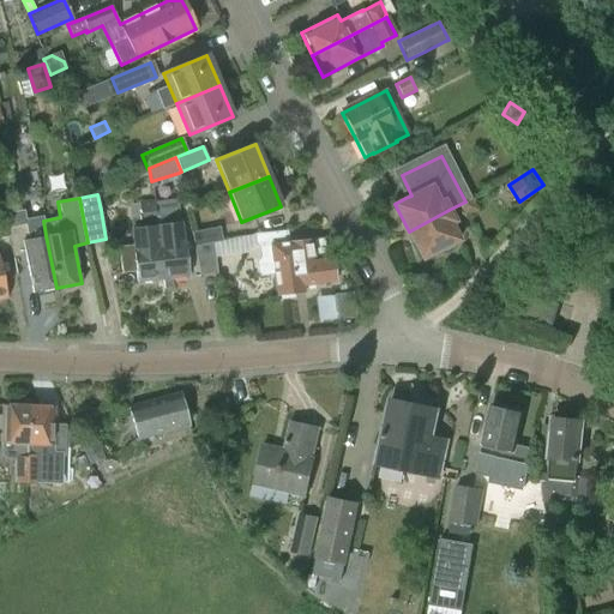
[(473,199),(458,206),(464,218),(479,211),(473,199)]
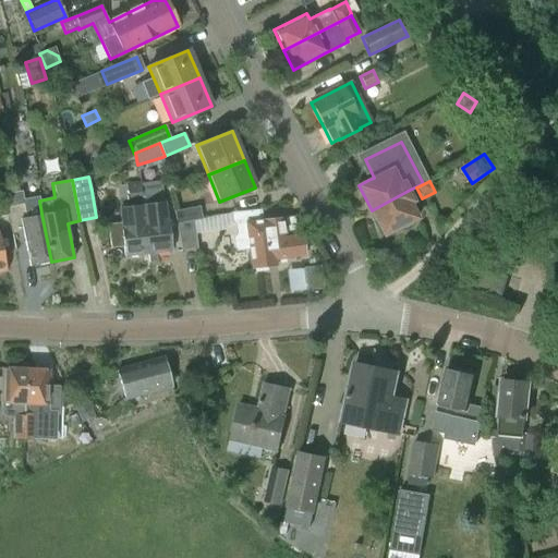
[(154,182),(140,183),(147,254),(148,263),(156,262),(155,253),(170,251),(164,202),(161,182),(154,182)]
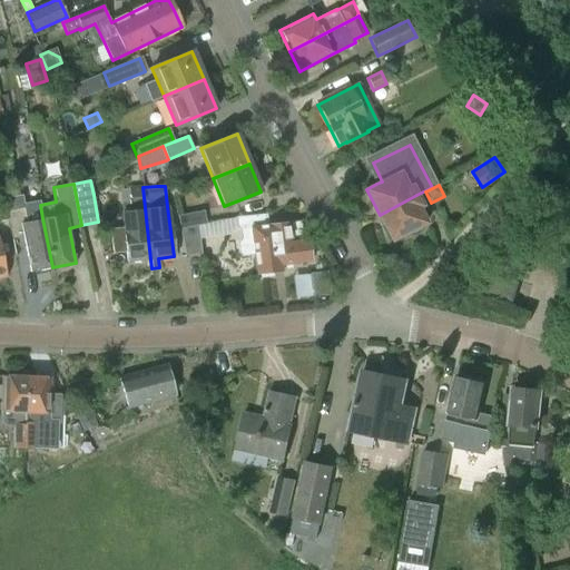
[(124,226),(110,227),(114,255),(127,254),(128,262),(150,259),(143,187),(129,189),(131,209),(121,210),(124,226)]
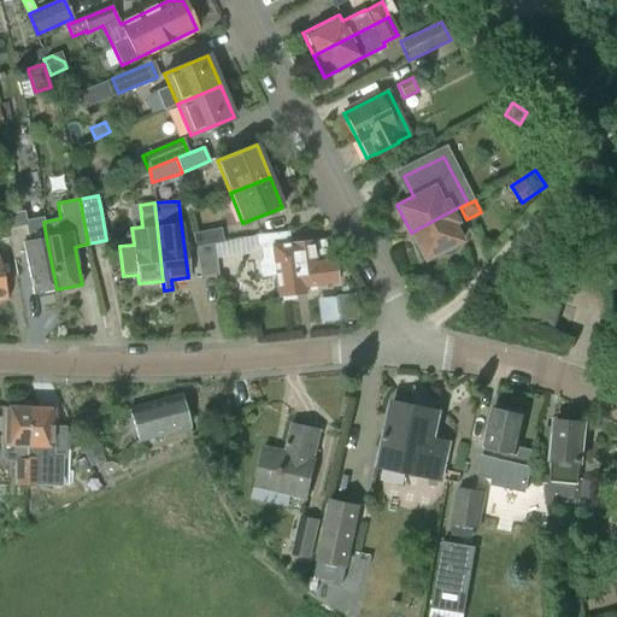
[(451,211),(411,233),(424,259),(444,251),(448,252),(454,248),(456,245),(460,241),(452,225),(457,223),(451,211)]
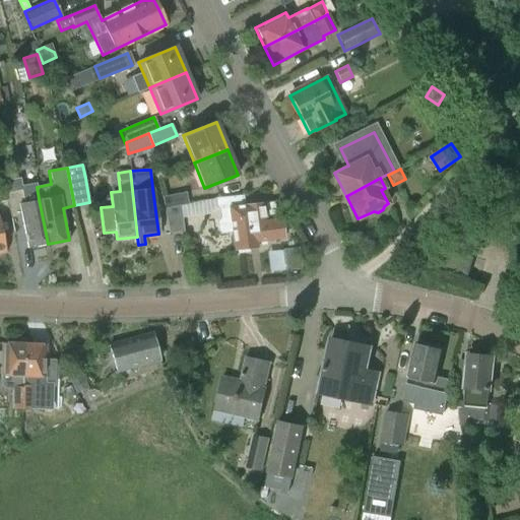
[(6,193),(5,193),(6,201),(10,218),(20,216),(26,248),(48,244),(39,199),(23,203),(20,190),(6,193)]
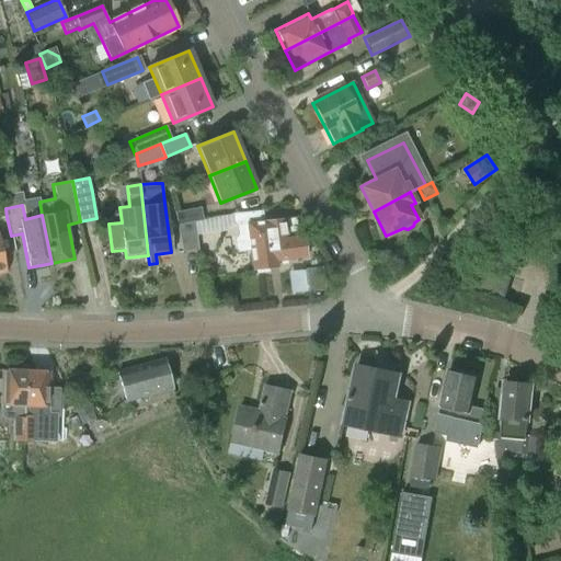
[(199,207),(174,213),(176,226),(194,222),(203,220),(199,207)]
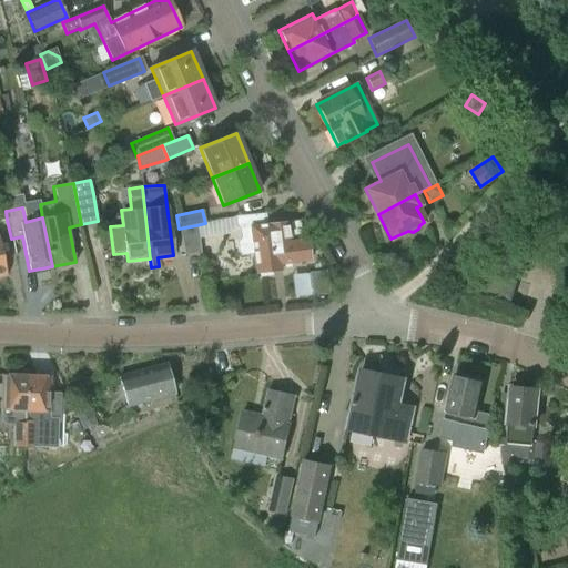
[(265,214),(234,216),(235,226),(239,230),(240,240),(237,243),(239,252),(242,254),(253,253),(256,274),(280,271),(279,264),(311,261),(307,241),(302,241),(300,222),(287,223),(266,225),(265,214)]
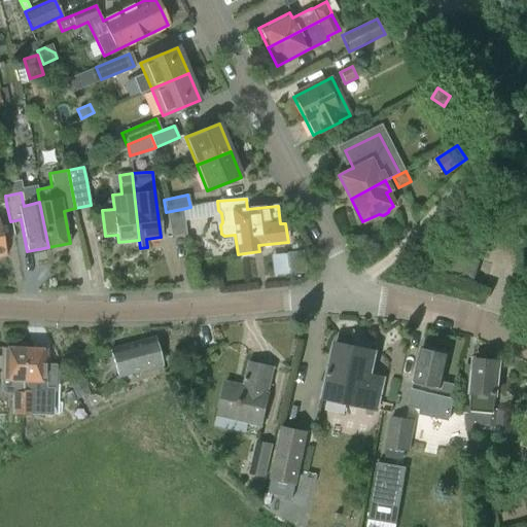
[(182,209),(166,212),(171,237),(185,235),(184,220),(182,209)]
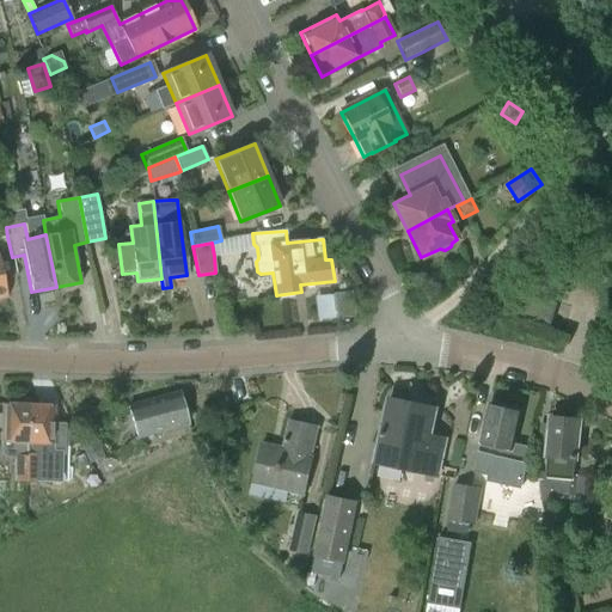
[(545,299),(554,274),(539,269),(530,294),(526,293),(519,316),(550,326),(557,304),(545,299)]
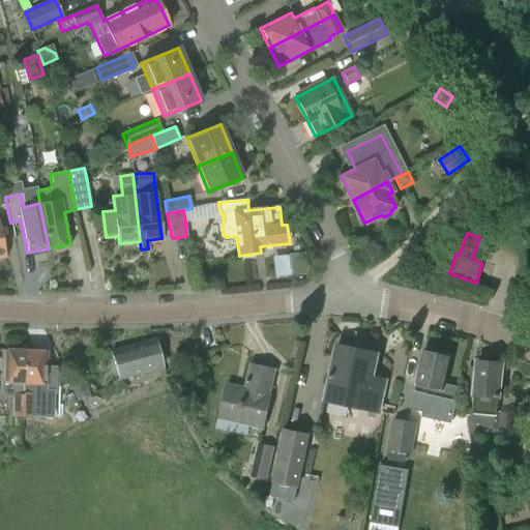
[(111,351),(118,379),(163,367),(154,339),(111,351)]
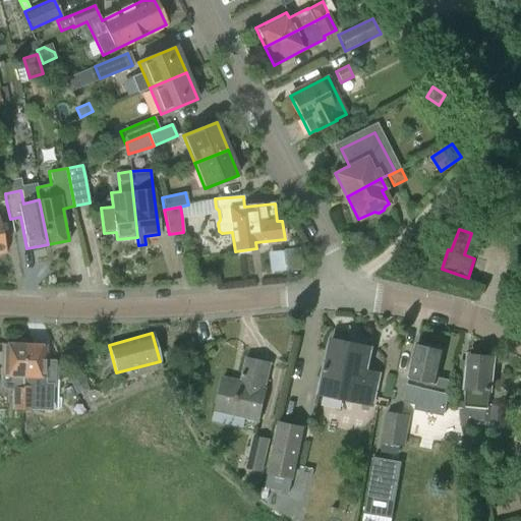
[(363,380),(370,349),(331,340),(319,394),(372,405),(377,383),(363,380)]
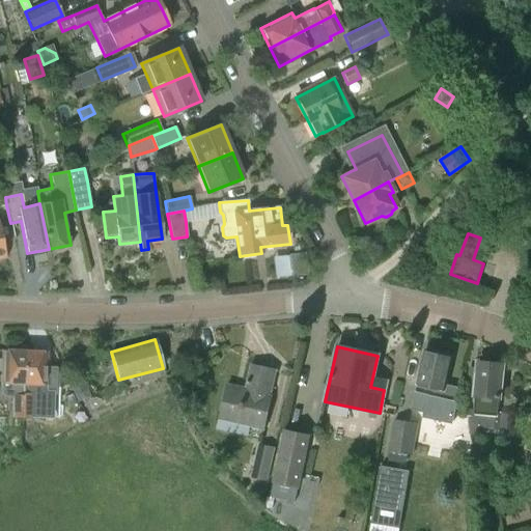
[(3,350),(1,393),(4,396),(9,396),(9,415),(21,416),(24,351),(3,350)]
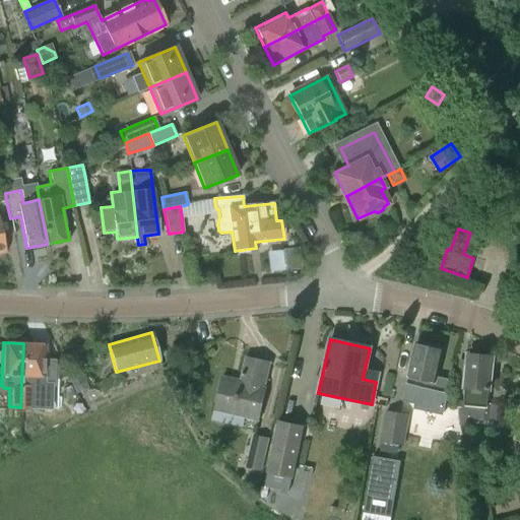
[(23,343),(20,407),(33,407),(34,386),(33,386),(33,376),(42,377),(44,344),(23,343)]
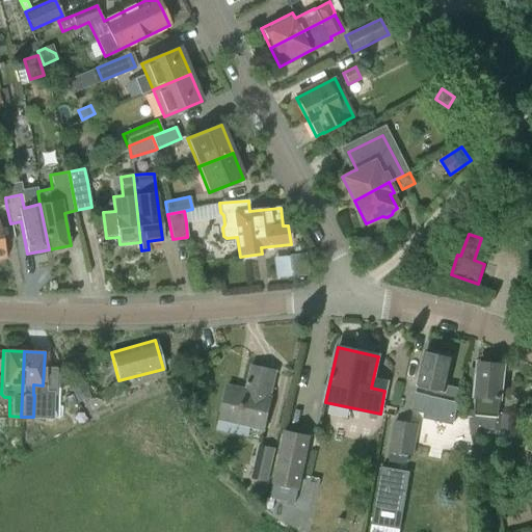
[(425,413),(423,418),(453,424),(460,390),(446,387),(451,358),(449,358),(449,355),(439,353),(437,355),(425,353),(417,393),(416,393),(411,409),(425,413)]
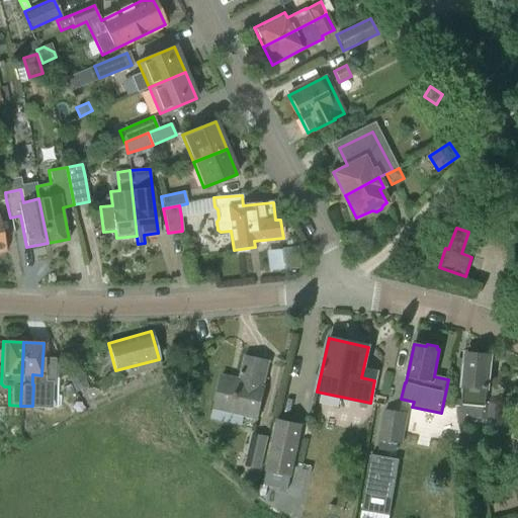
[(461,406),(454,405),(457,423),(465,425),(466,418),(502,421),(503,404),(485,403),(487,389),(488,389),(491,356),(466,353),(462,387),(463,387),(461,406)]
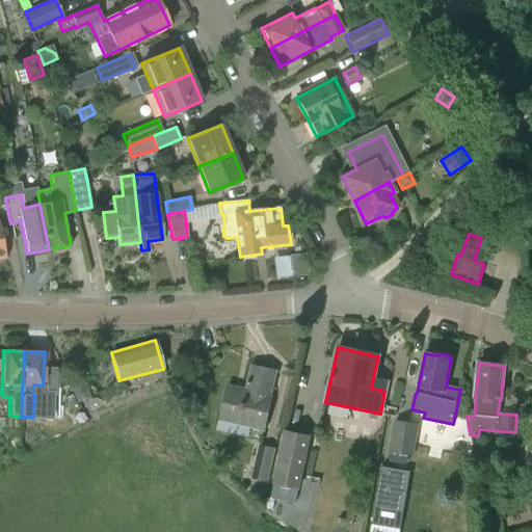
[(221,415),(218,429),(248,436),(251,422),(265,425),(271,397),(270,397),(276,371),(251,366),(245,390),(228,386),(220,415),(221,415)]
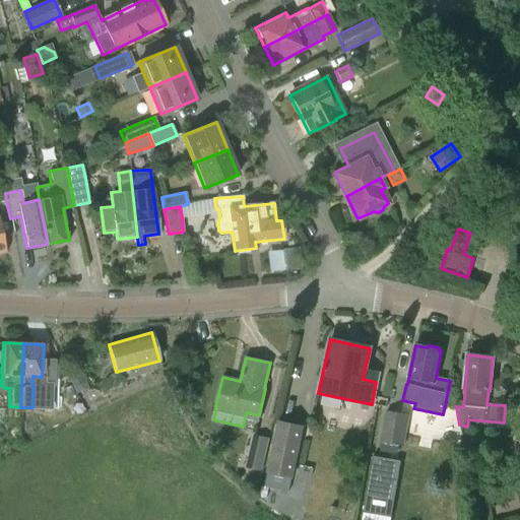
[(80,370),(67,375),(75,394),(88,388),(80,370)]
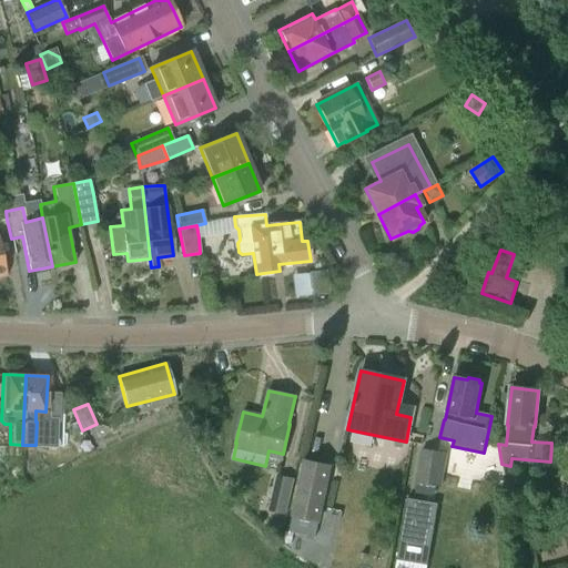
[(415,483),(442,488),(447,454),(421,449),(415,483)]
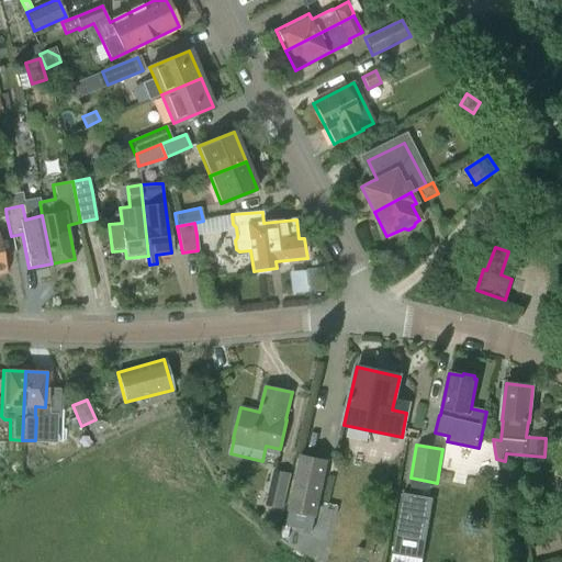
[(290,510),(315,516),(327,462),(301,457),(290,510)]
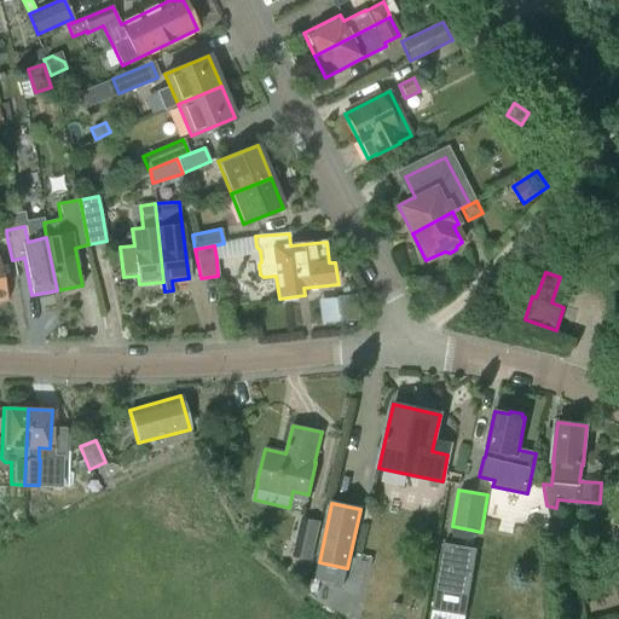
[(291,557),(312,562),(320,522),(301,518),(291,557)]
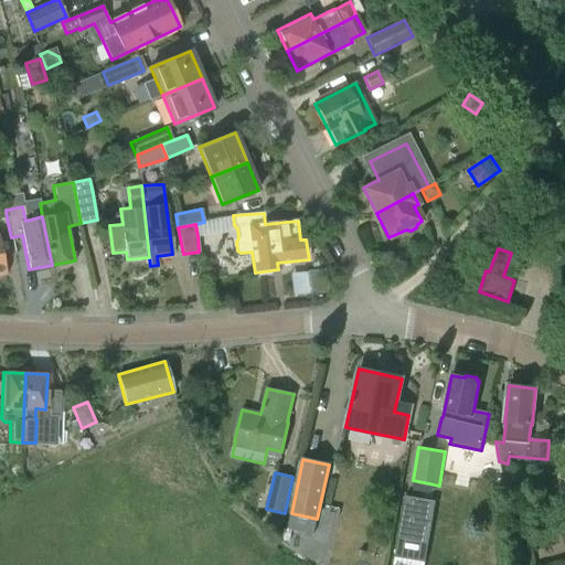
[(405,498),(395,557),(425,563),(435,502),(405,498)]
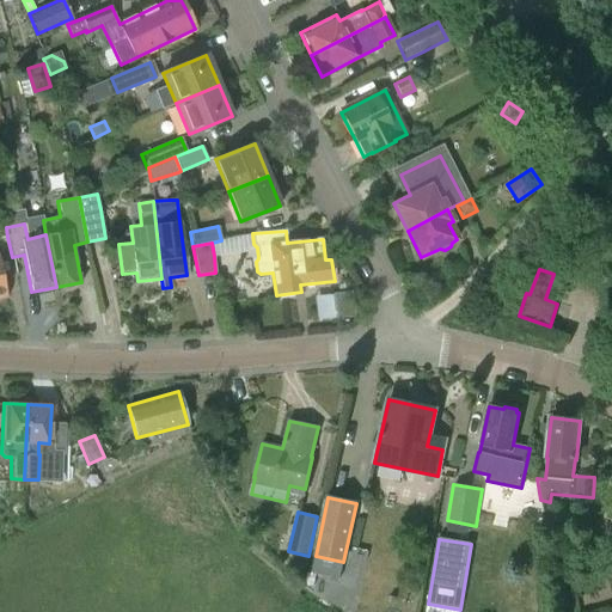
[(306,583),(314,586),(317,574),(308,573),(306,583)]
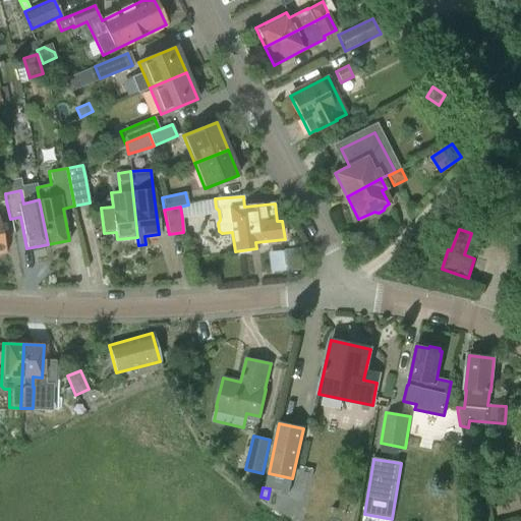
[(494,520),(491,505),(475,508),(477,520),(494,520)]
